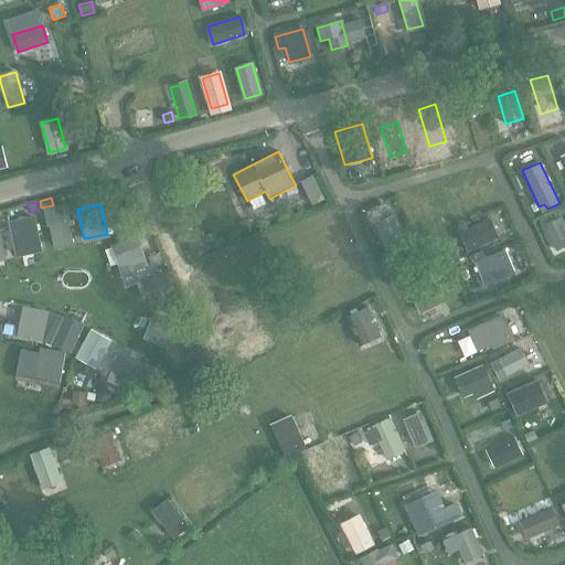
[(72,242),(67,221),(70,221),(66,206),(44,211),(48,225),(50,225),(54,245),(72,242)]
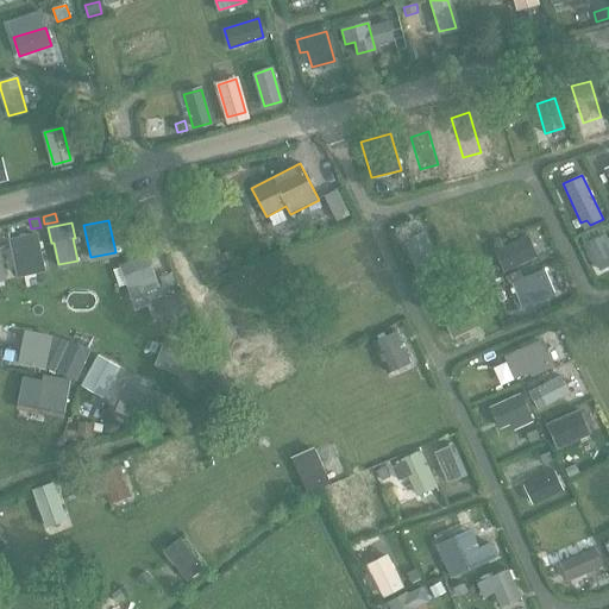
[(418,275),(440,265),(425,231),(403,240),(418,275)]
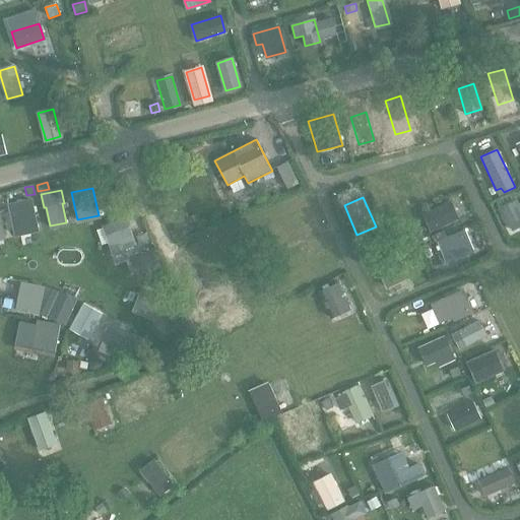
[(16,235),(37,231),(30,201),(10,205),(16,235)]
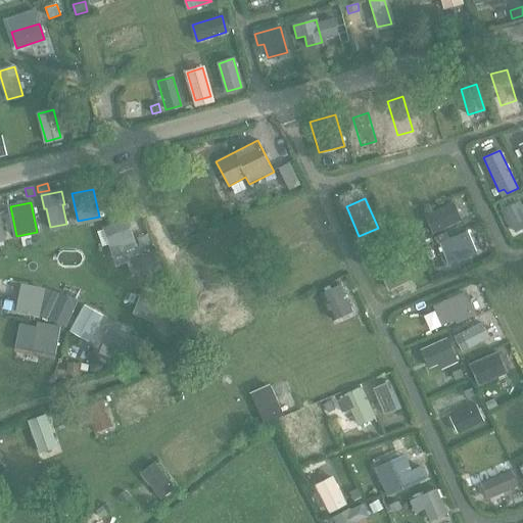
[(433,233),(461,220),(452,202),(424,216),(433,233)]
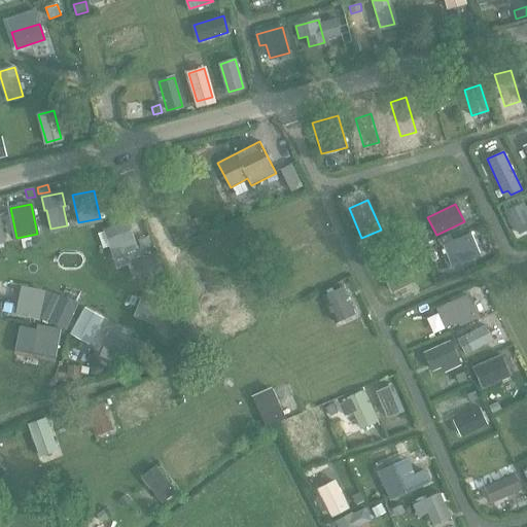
[(526,206),(511,214),(519,233),(526,229),(526,206)]
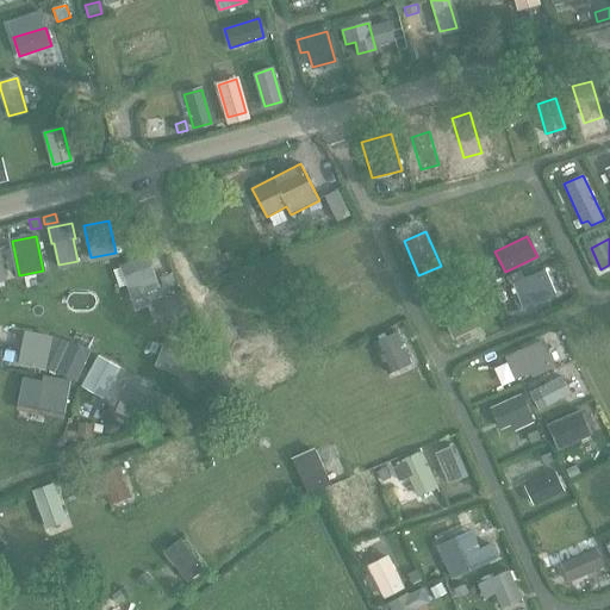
[(120,266),(131,296),(157,286),(148,256),(120,266)]
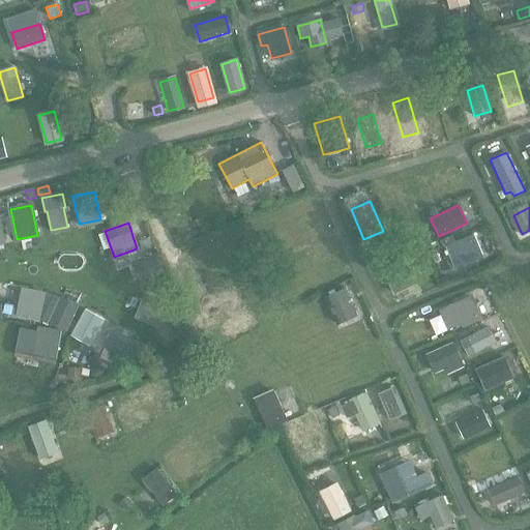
[(445,246),(453,266),(481,254),(473,234),(445,246)]
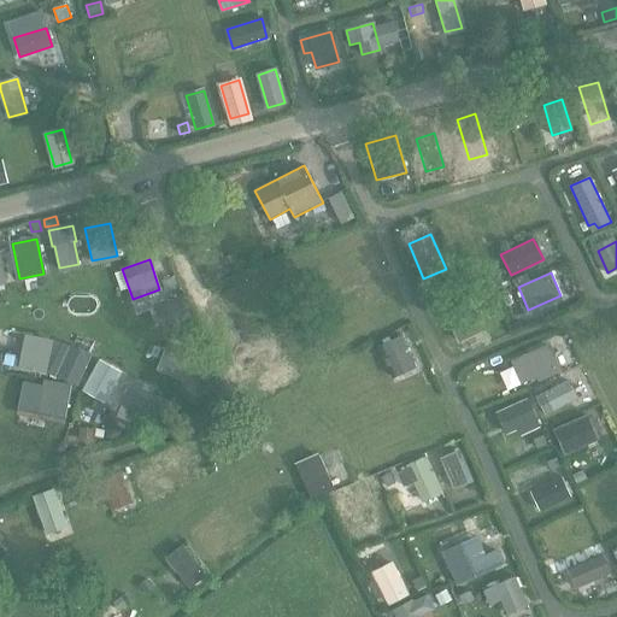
[(172,276),(160,281),(165,292),(176,288),(172,276)]
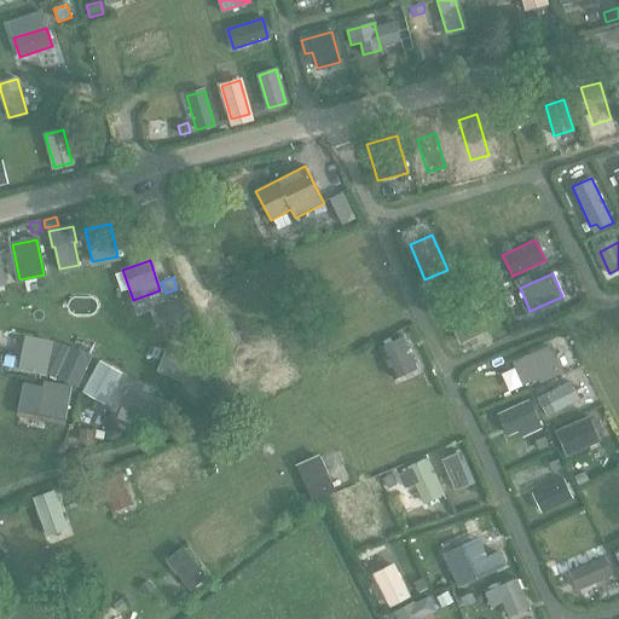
[(70,296),(70,313),(99,312),(98,294),(70,296)]
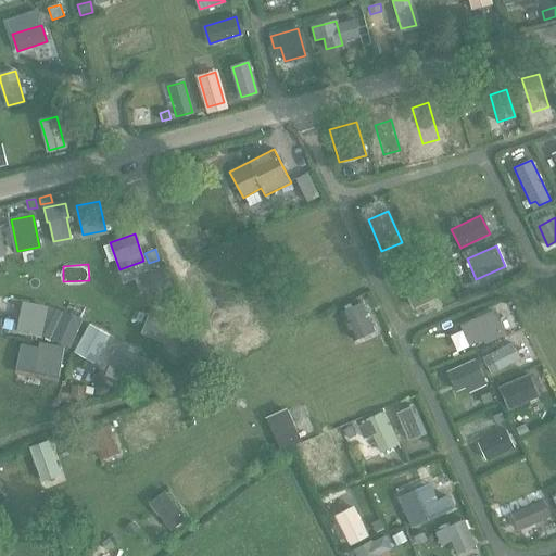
[(147,298),(173,286),(164,265),(138,277),(147,298)]
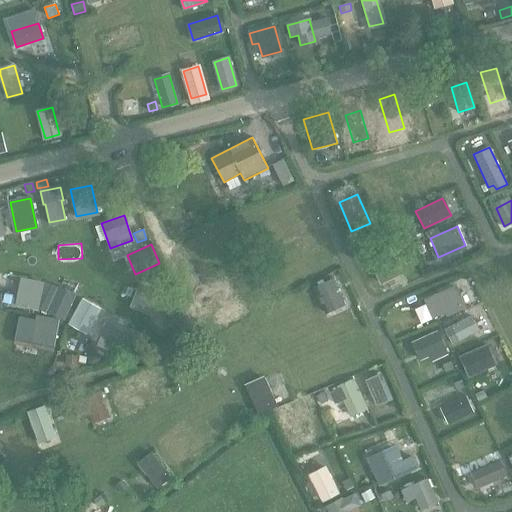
[(381,281),(399,273),(387,248),(369,257),(381,281)]
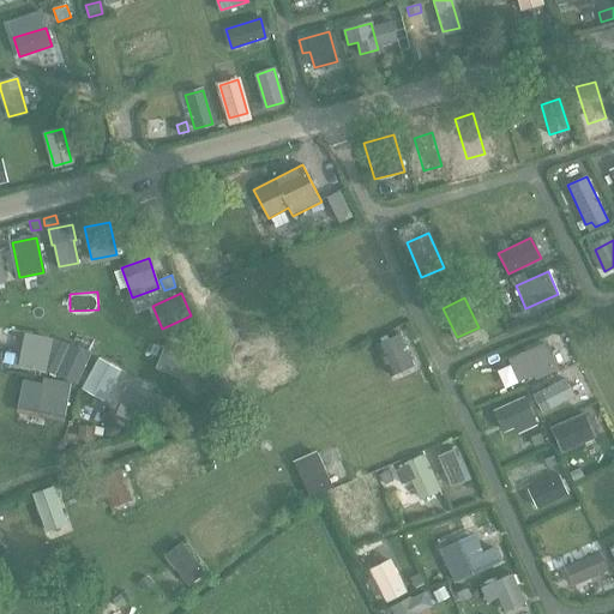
[(19,366),(44,371),(52,341),(25,335),(19,366)]
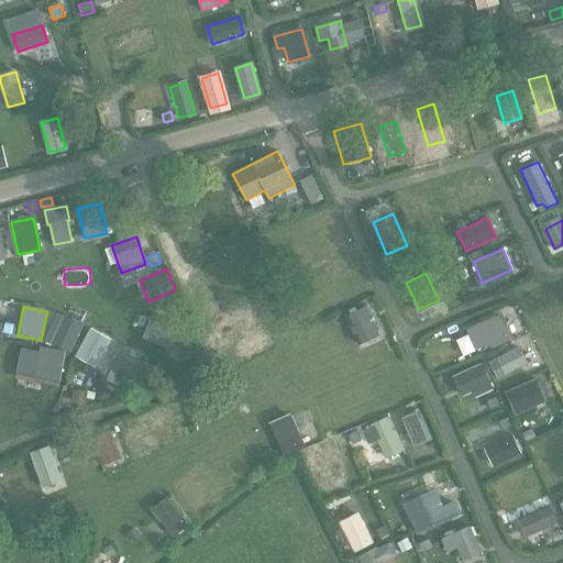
[(377,334),(365,307),(346,316),(359,343),(377,334)]
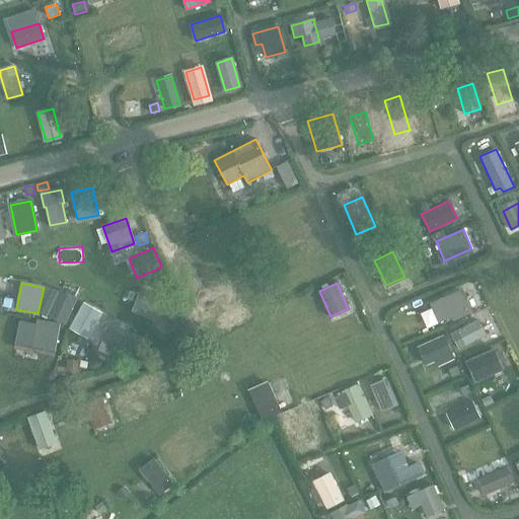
[(220,325),(245,316),(235,287),(210,296),(220,325)]
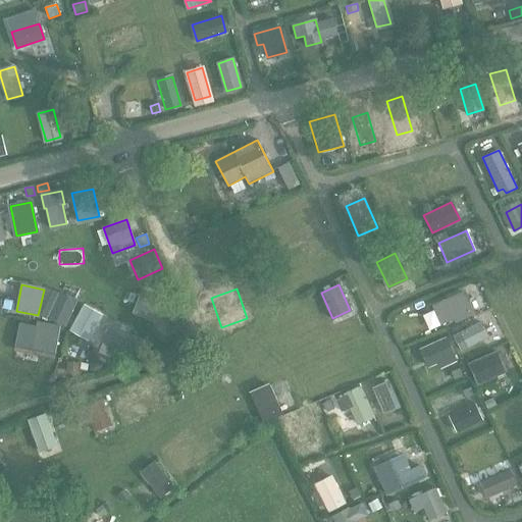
[(54,291),(43,315),(64,324),(75,301),(54,291)]
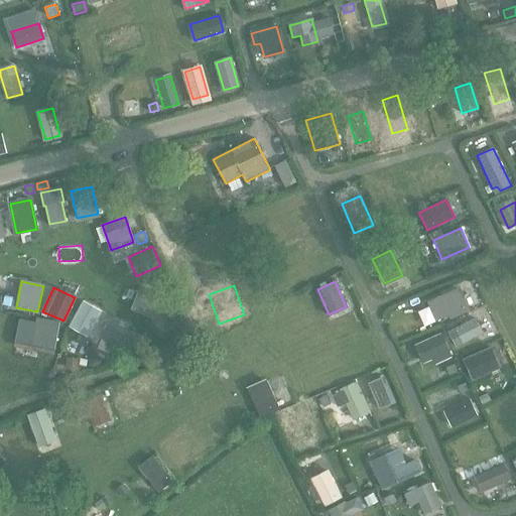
[(160,320),(169,300),(142,289),(133,309),(160,320)]
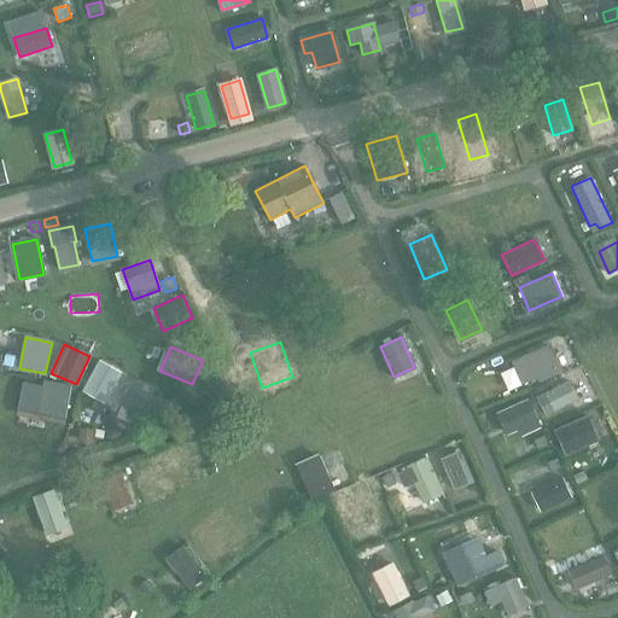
[(540,382),(563,371),(552,348),(529,359),(540,382)]
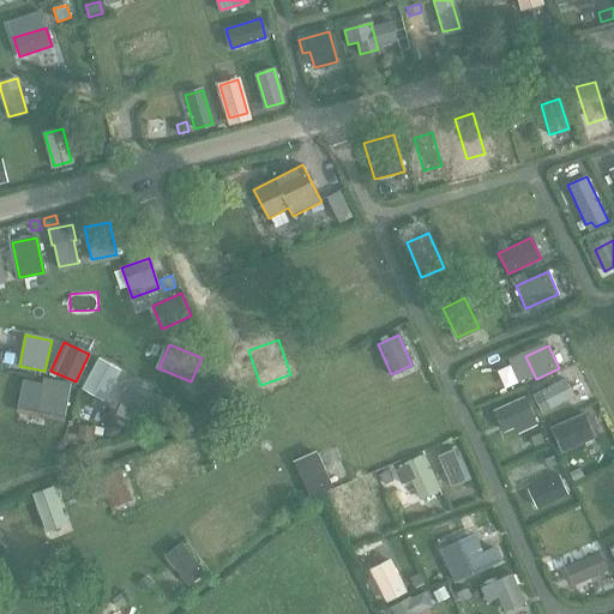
[(2,351),(0,351),(0,369),(11,372),(14,353),(4,351),(2,351)]
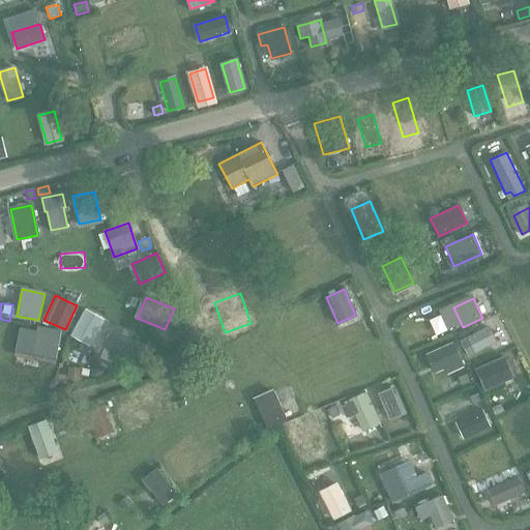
[(88,345),(102,320),(85,310),(71,335),(88,345)]
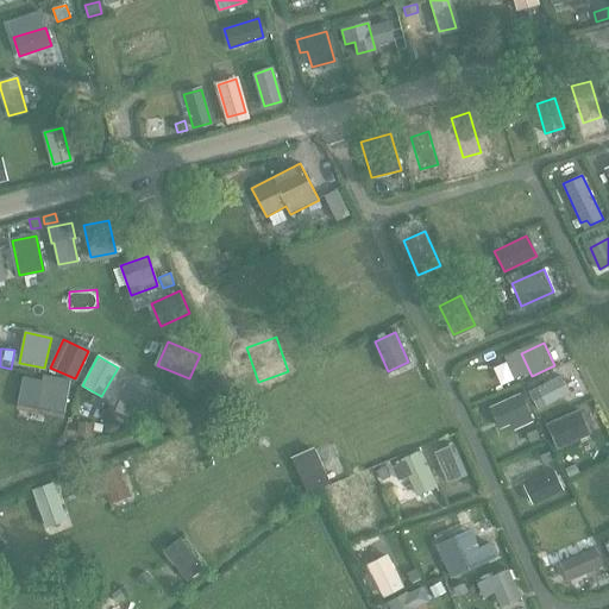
[(139,414),(150,419),(158,394),(149,390),(151,383),(130,375),(120,399),(142,407),(139,414)]
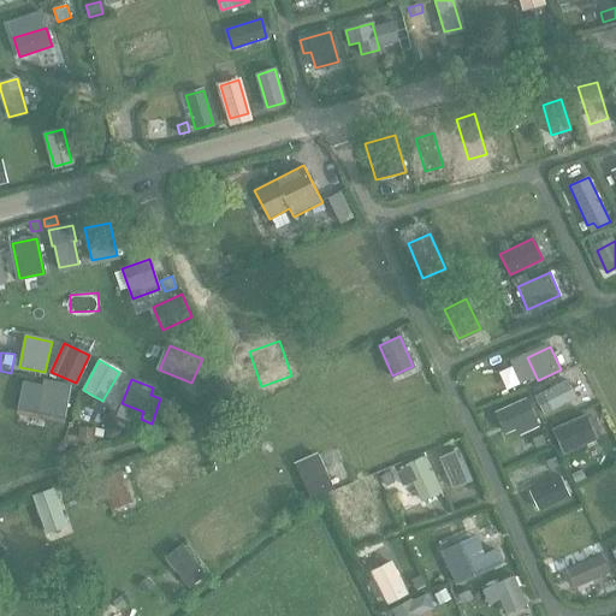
[(544,414),(575,398),(567,380),(534,396),(544,414)]
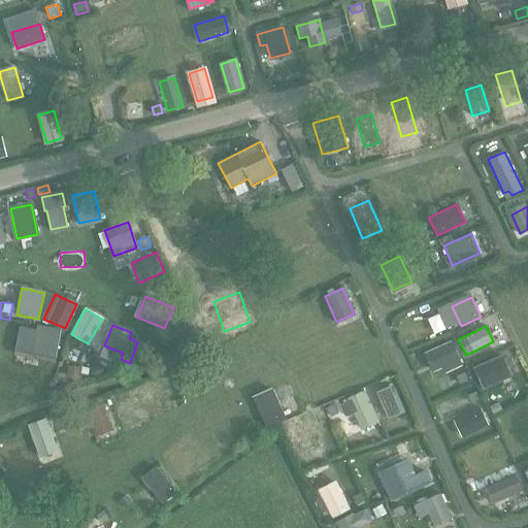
[(33,351),(55,355),(60,331),(37,327),(33,351)]
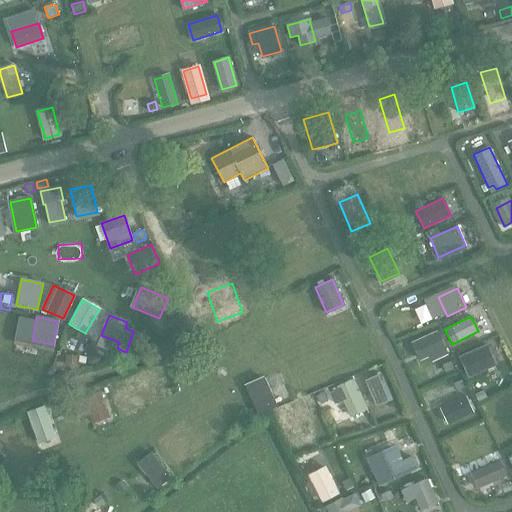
[(433,358),(446,352),(438,332),(413,343),(419,358),(430,353),(433,358)]
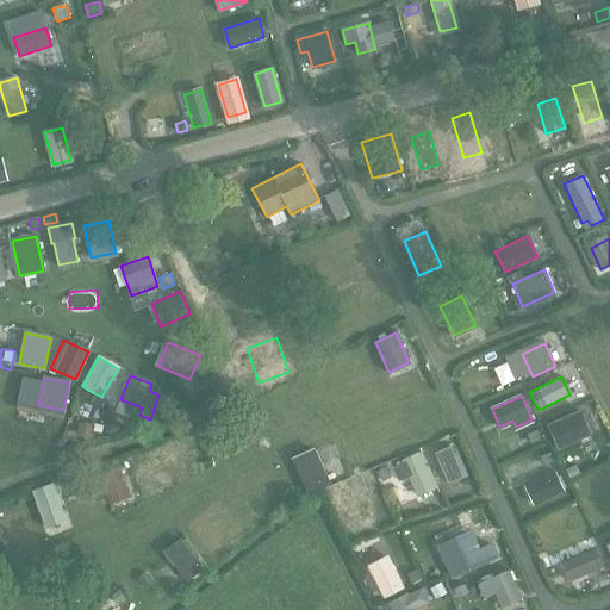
[(559,448),(589,435),(579,411),(548,425),(559,448)]
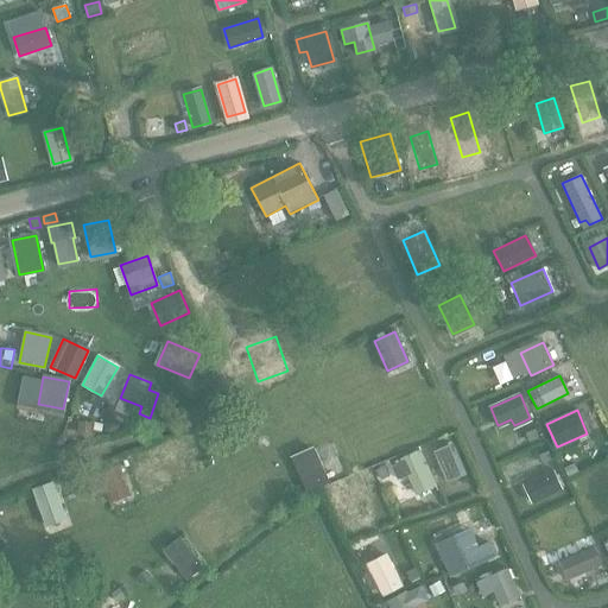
[(77,422),(76,435),(89,436),(90,423),(77,422)]
